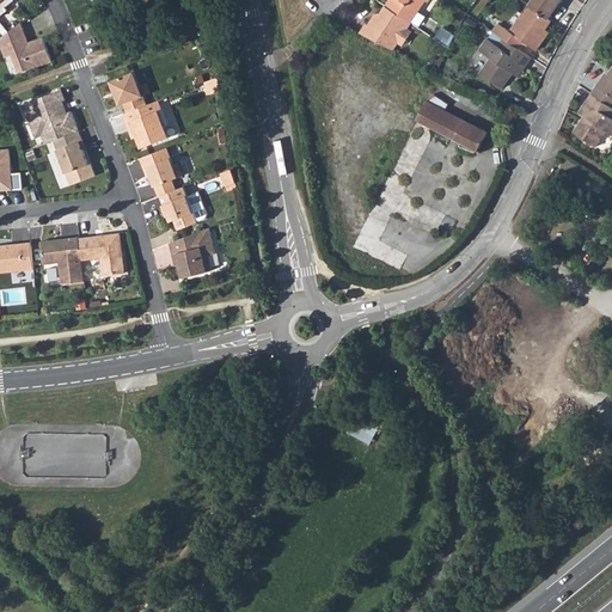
[(0,0),(0,16),(7,11),(5,7),(14,0),(13,0),(0,0)]
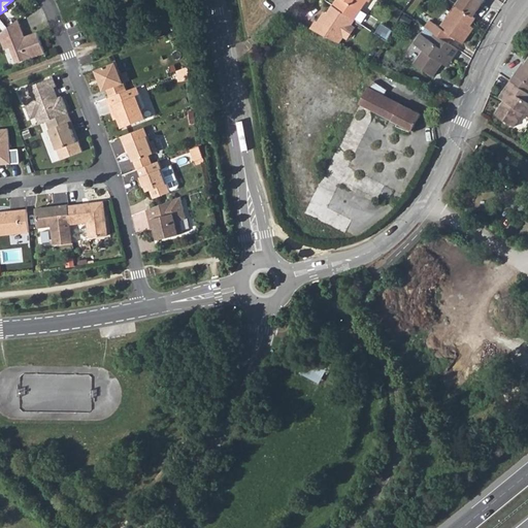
[(335,0),(332,5),(353,19),(354,20),(366,0),(368,0),(369,1),(370,0),(335,0)]
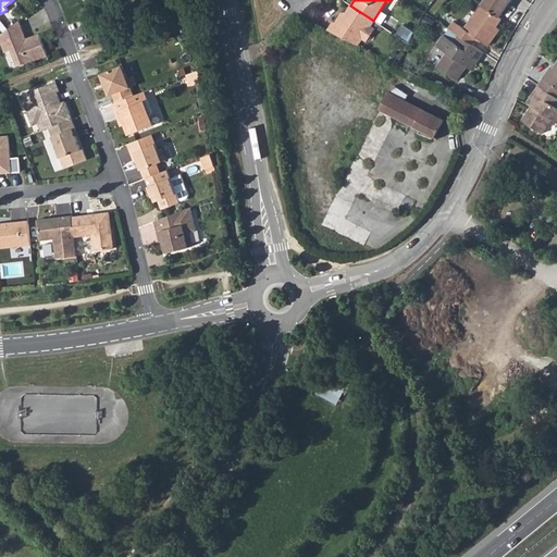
[(506,0),(483,0),(480,5),(495,17),(508,1),(506,0)]
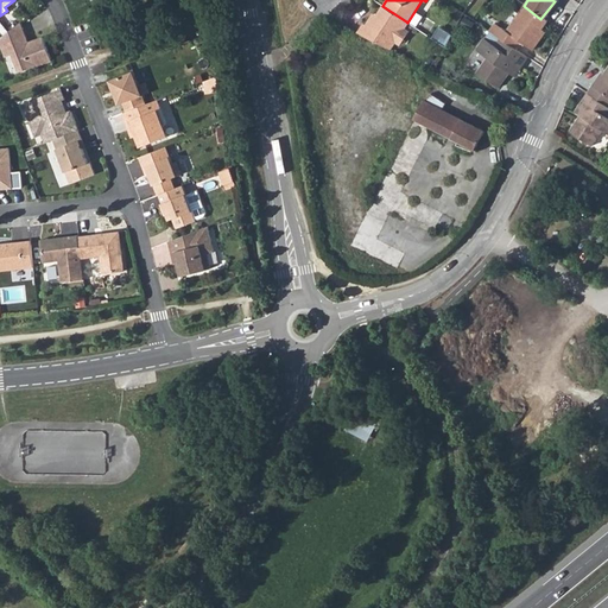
[(363,23),(358,32),(388,49),(394,39),(393,35),(399,27),(403,27),(406,21),(382,6),(377,14),(374,18),(372,17),(367,24),(363,23)]
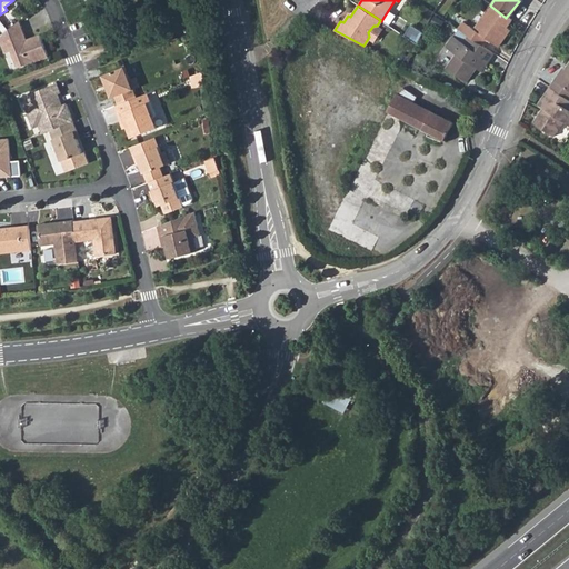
[(503,28),(509,20),(506,18),(490,6),(471,28),(460,19),(455,27),(467,36),(475,42),(478,45),(482,39),(493,48),(507,30),(503,28)]
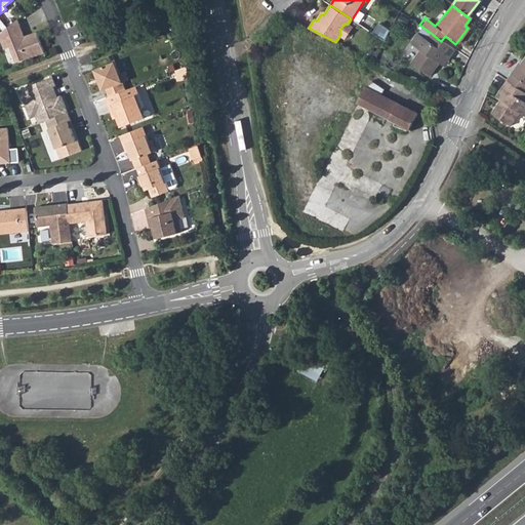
[(24,34),(17,19),(0,33),(0,37),(5,49),(11,47),(16,63),(44,52),(37,33),(25,37),(22,38),(21,35),(24,34)]
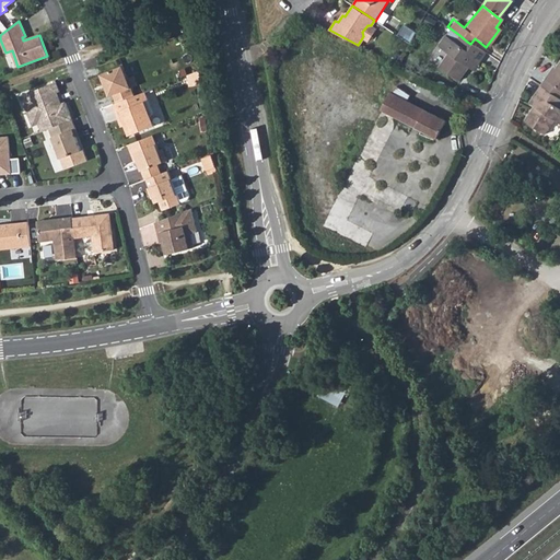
[(406,23),(400,33),(411,39),(417,30),(406,23)]
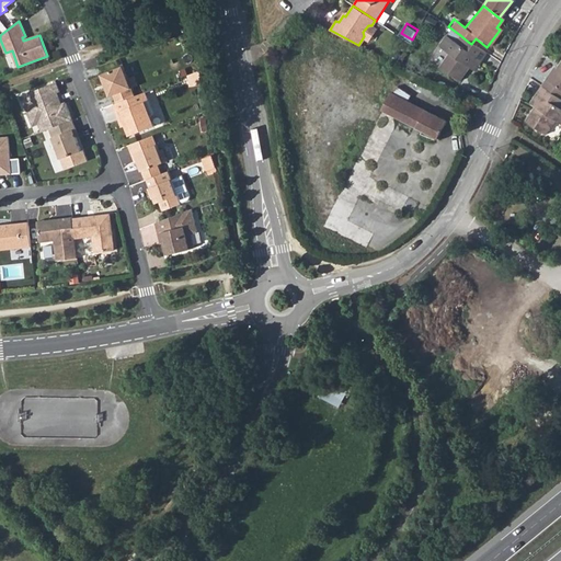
[(364,36),(367,39),(375,27),(371,25),(368,25),(363,32),(364,36)]
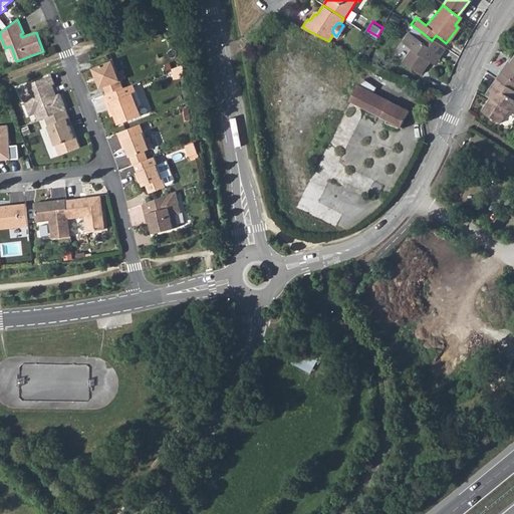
[(435,59),(443,49),(432,40),(429,38),(424,43),(417,38),(408,31),(401,39),(410,47),(400,59),(417,72),(427,59),(430,55),(435,59)]
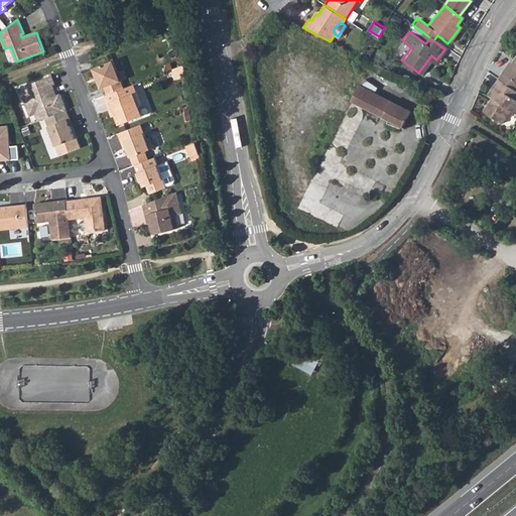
[(423,32),(418,38),(425,43),(430,38),(423,32)]
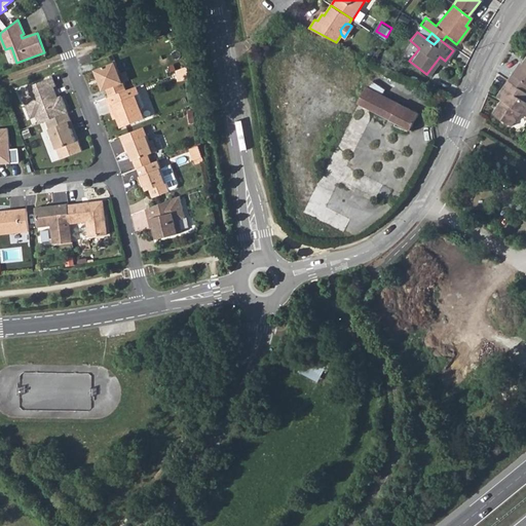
[(525,53),(521,63),(518,61),(506,78),(523,88),(525,90),(525,53)]
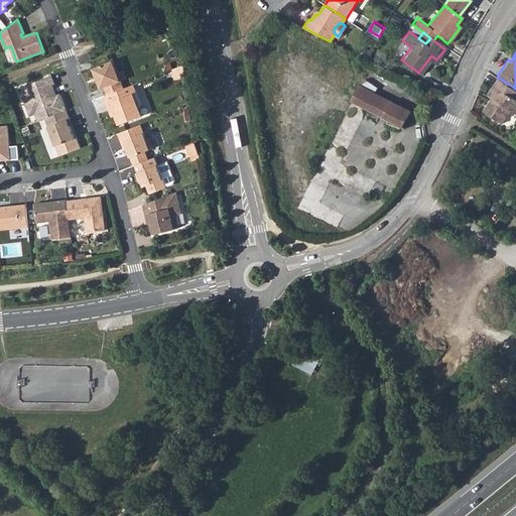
[(432,63),(436,59),(431,55),(428,59),(432,63)]
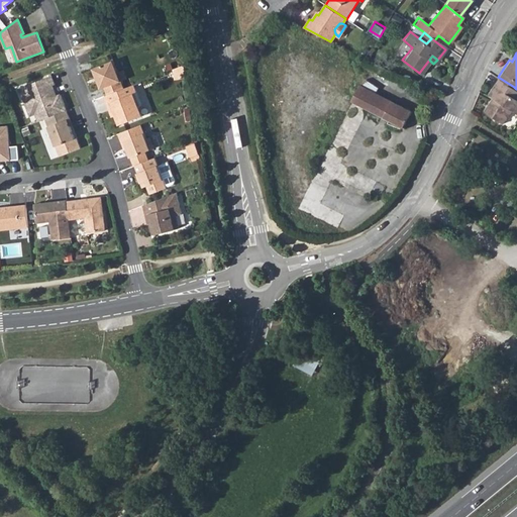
[(113,62),(93,69),(96,77),(97,77),(99,81),(98,82),(101,89),(104,88),(107,95),(123,89),(120,82),(126,80),(122,71),(117,73),(113,62)]
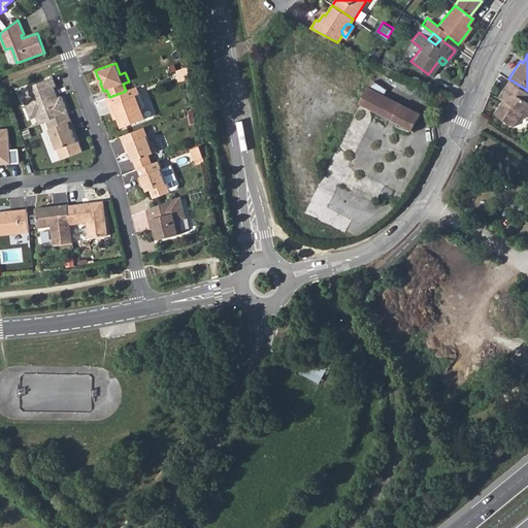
[(188,67),(177,70),(179,81),(191,79),(188,67)]
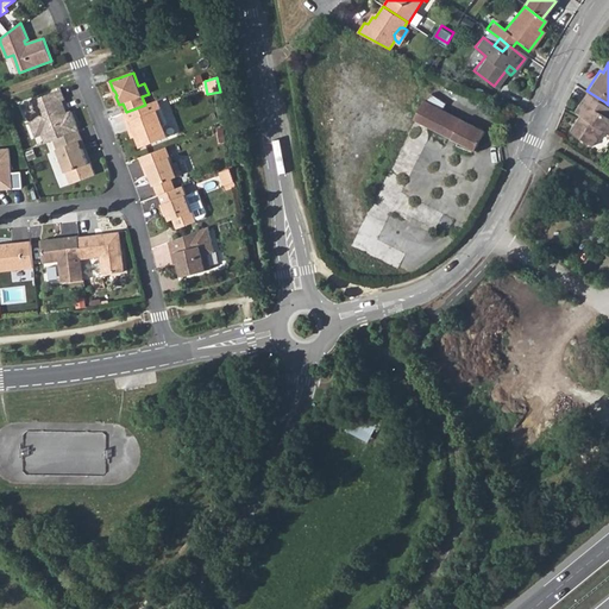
[(42,135),(45,143),(54,140),(79,131),(71,112),(66,114),(61,101),(64,100),(61,89),(30,101),(32,111),(26,113),(32,127),(35,126),(39,136),(42,135)]
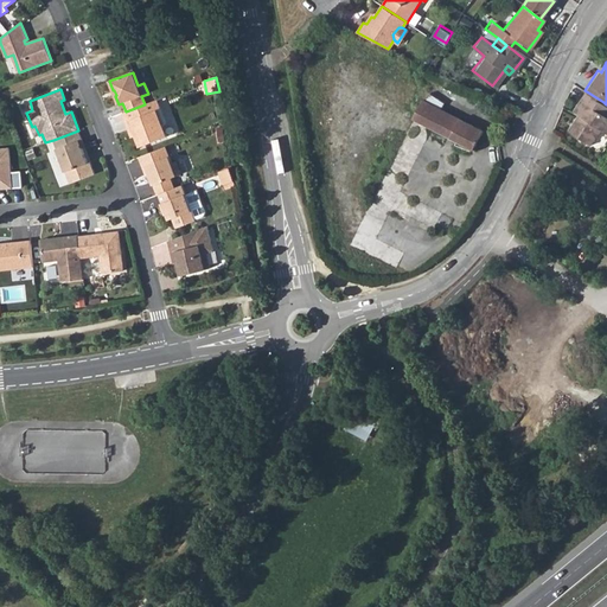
[(606,114),(599,109),(604,102),(585,90),(577,102),(583,107),(579,113),(569,129),(590,142),(601,127),(606,131),(606,114)]
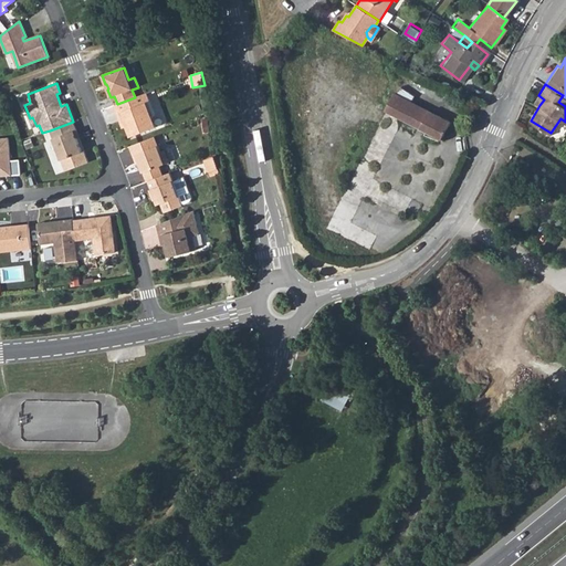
[(397,86),(394,92),(409,101),(412,94),(397,86)]
